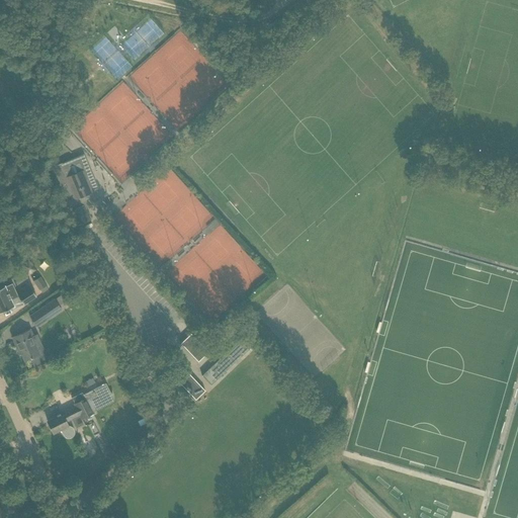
[(93,193),(90,184),(88,185),(79,163),(63,170),(60,164),(53,168),(76,226),(91,220),(85,206),(90,204),(90,205),(97,202),(93,193)]
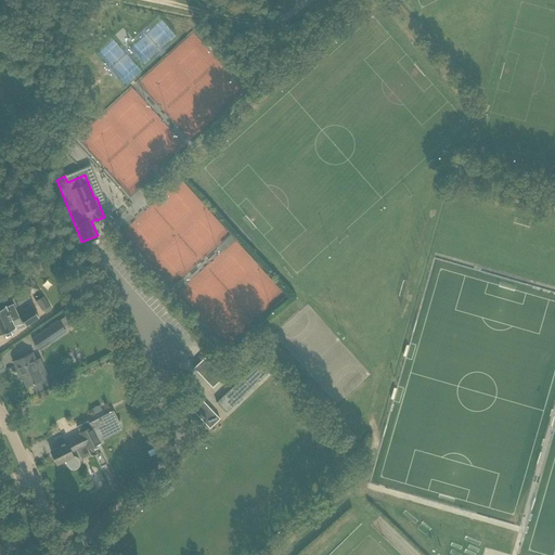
[(42,311),(44,314),(51,310),(49,307),(50,306),(42,296),(35,301),(42,311)]
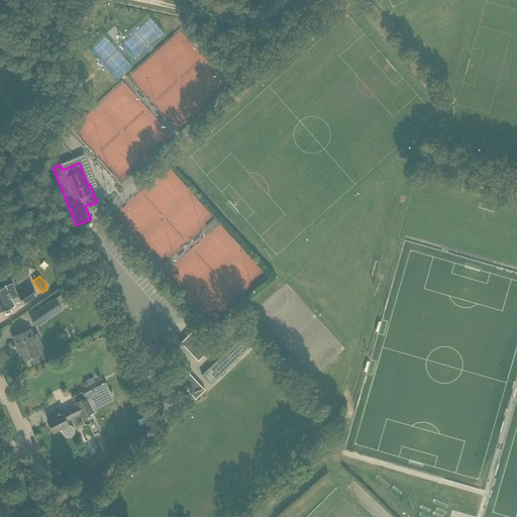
[(23,304),(35,296),(30,287),(17,296),(10,299),(4,286),(0,287),(0,311),(12,306),(13,308),(23,304)]
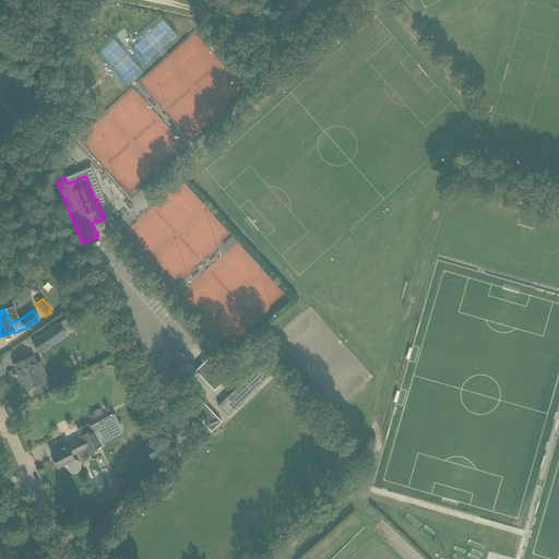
[(66,333),(59,323),(49,329),(32,341),(39,353),(57,341),(57,340),(66,333)]
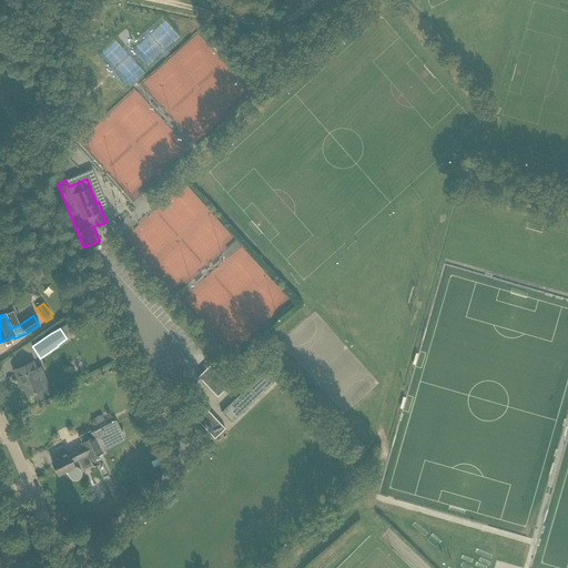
[(32,362),(13,369),(17,377),(20,385),(21,387),(21,388),(23,387),(27,395),(32,393),(37,403),(44,398),(40,387),(48,384),(41,366),(37,368),(34,369),(32,362)]
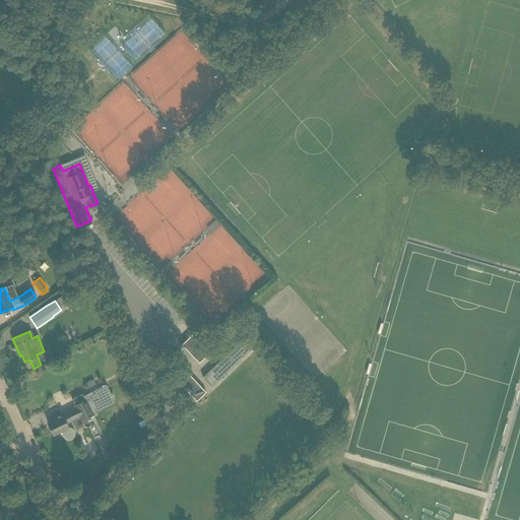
[(181,345),(198,364),(208,353),(191,336),(181,345)]
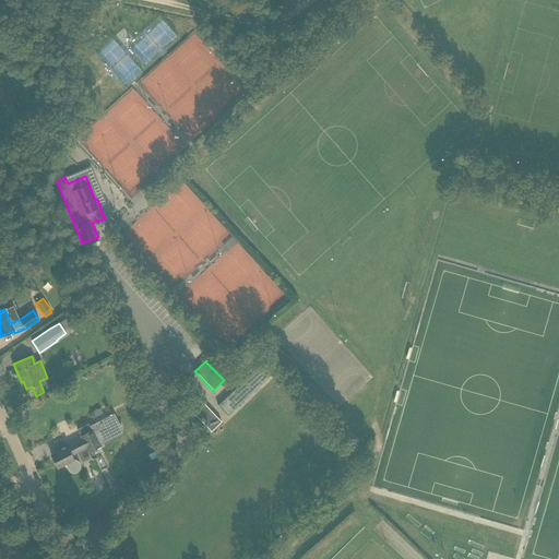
[(217,405),(227,416),(269,376),(259,366),(217,405)]
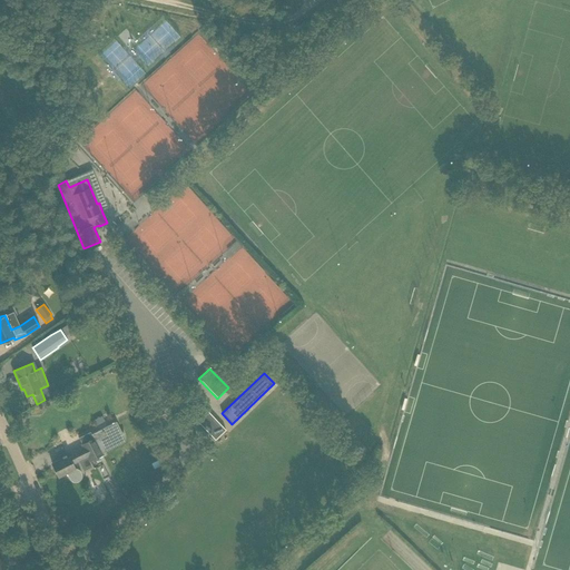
[(189,413),(215,440),(225,430),(200,403),(189,413)]
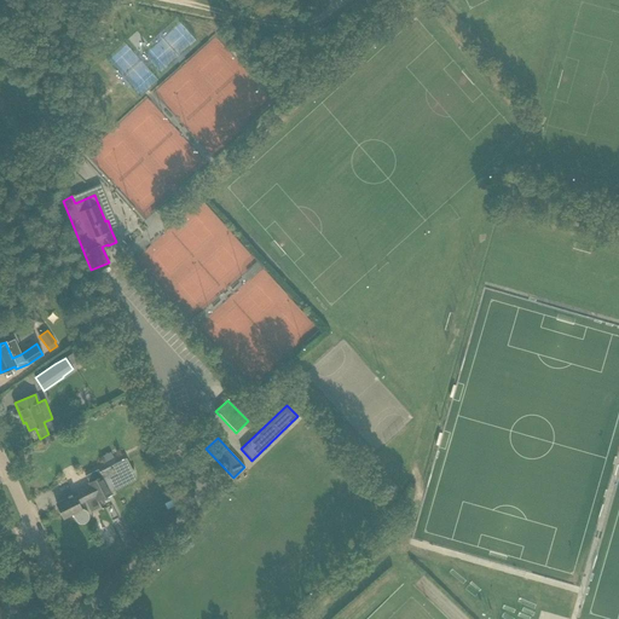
[(85,475),(88,482),(88,484),(90,486),(74,495),(71,492),(65,495),(67,498),(56,503),(63,518),(71,513),(75,520),(76,521),(77,522),(79,524),(81,524),(82,524),(85,522),(86,522),(86,521),(87,520),(88,519),(88,518),(88,516),(88,515),(88,514),(87,513),(87,512),(86,510),(85,510),(84,509),(82,509),(81,509),(79,504),(94,496),(97,501),(111,493),(106,485),(122,476),(123,478),(125,479),(126,480),(127,480),(133,478),(133,476),(133,475),(133,473),(133,472),(126,458),(99,472),(98,469),(85,475)]
